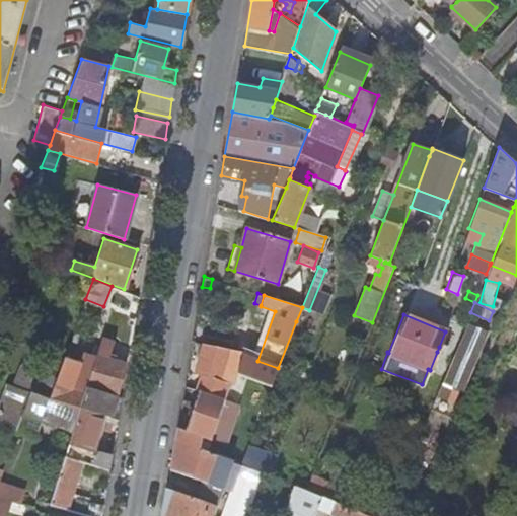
[(458,387),(461,379),(463,380),(483,330),(469,324),(454,361),(451,359),(437,392),(448,397),(453,385),(458,387)]
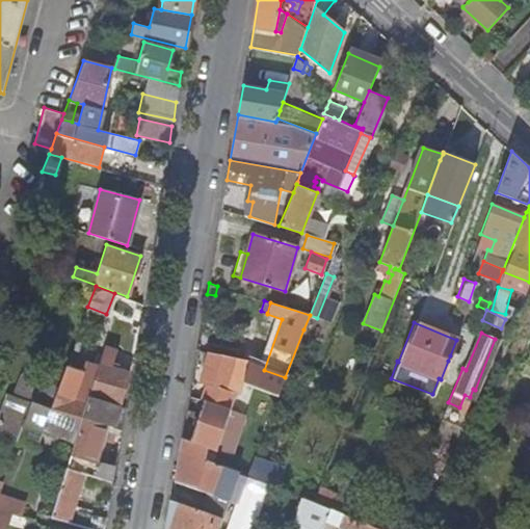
[(121,429),(125,406),(120,404),(129,370),(112,365),(116,349),(104,345),(95,375),(86,403),(82,417),(105,424),(121,429)]
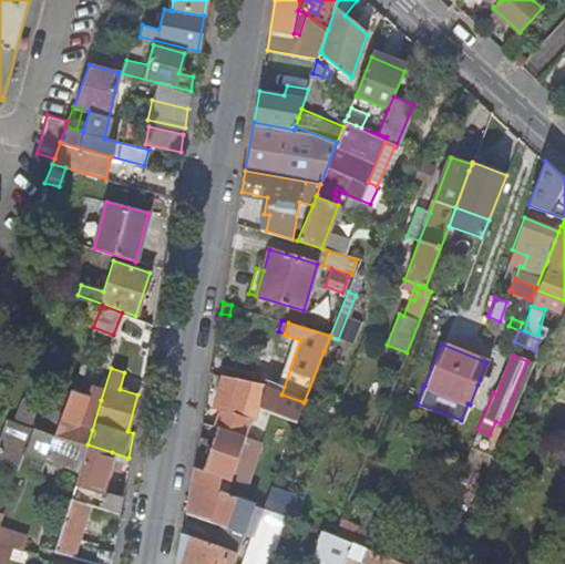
[(564,400),(564,372),(555,397),(564,400)]
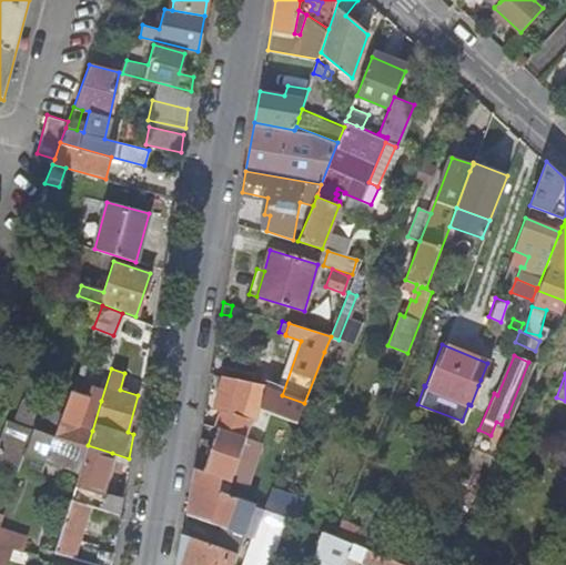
[(222,413),(215,427),(245,440),(245,439),(251,420),(242,417),(246,400),(256,403),(262,386),(222,376),(214,411),(222,413)]
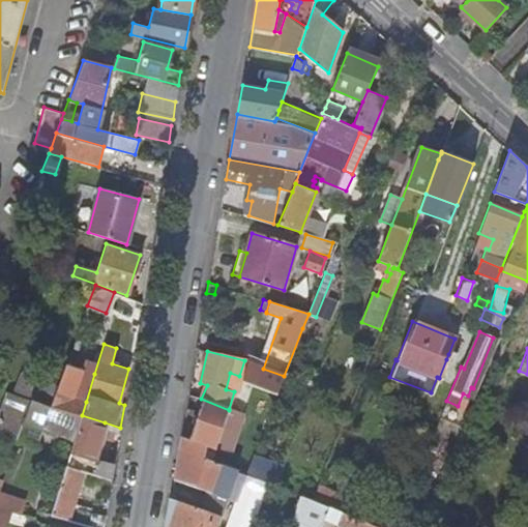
[(448,354),(446,359),(455,363),(457,357),(448,354)]
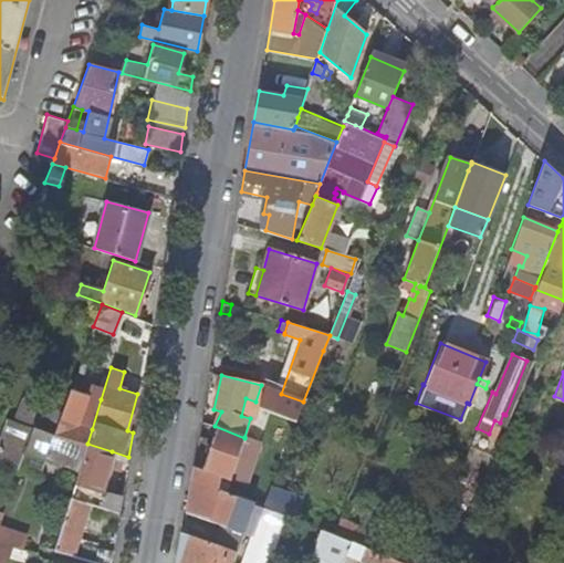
[(89,395),(71,389),(62,413),(54,434),(87,444),(92,429),(79,426),(89,395)]
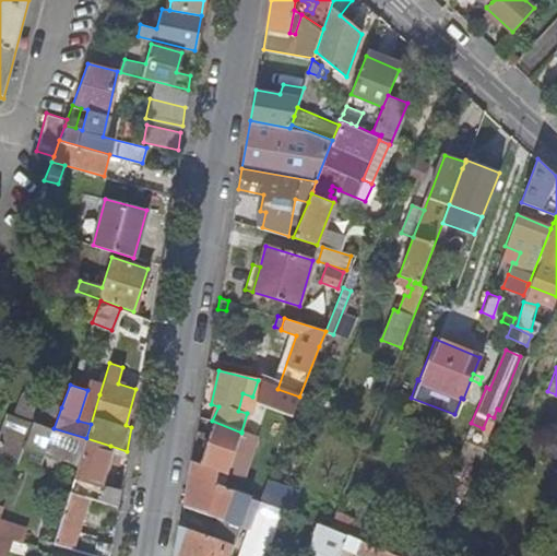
[(99,394),(87,390),(78,421),(91,424),(99,394)]
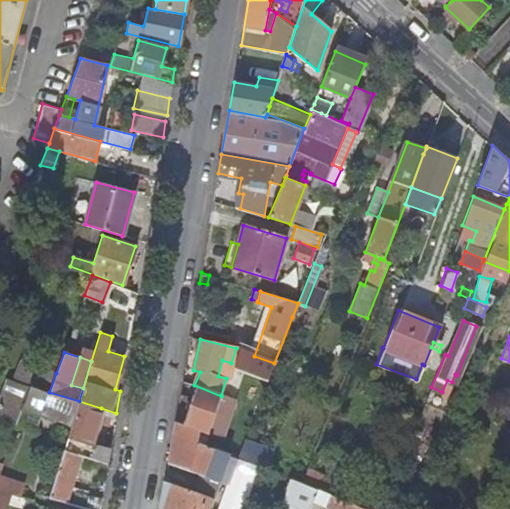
[(49,392),(56,373),(27,364),(19,385),(12,406),(21,408),(42,414),(42,413),(49,392)]
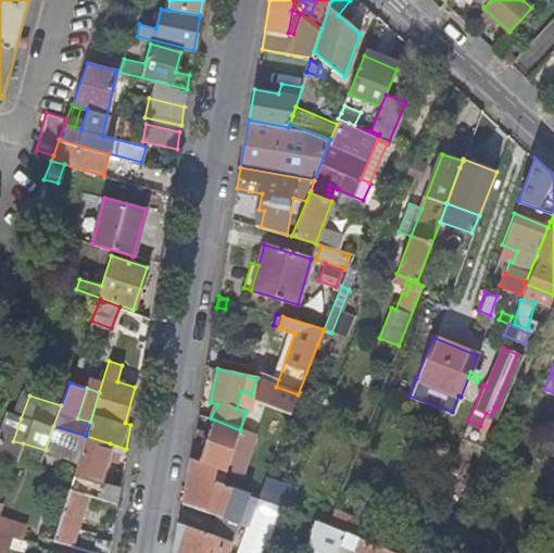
[(13,441),(21,418),(5,415),(0,428),(0,457),(5,461),(13,441)]
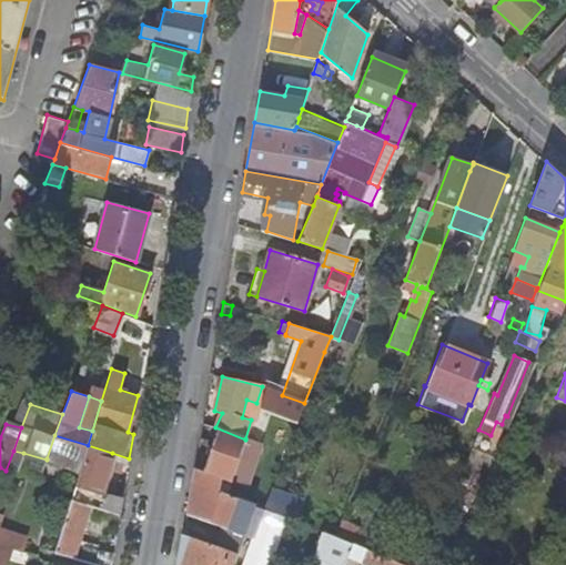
[(203,472),(194,470),(192,483),(228,496),(232,482),(245,440),(215,427),(212,426),(209,440),(200,435),(199,443),(211,447),(203,472)]
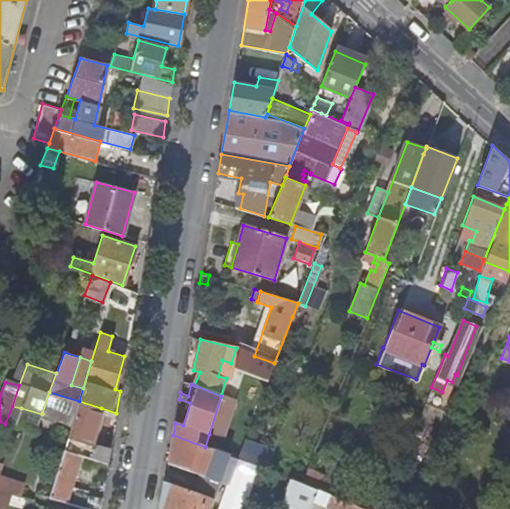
[(79,401),(49,392),(42,413),(72,421),(79,401)]
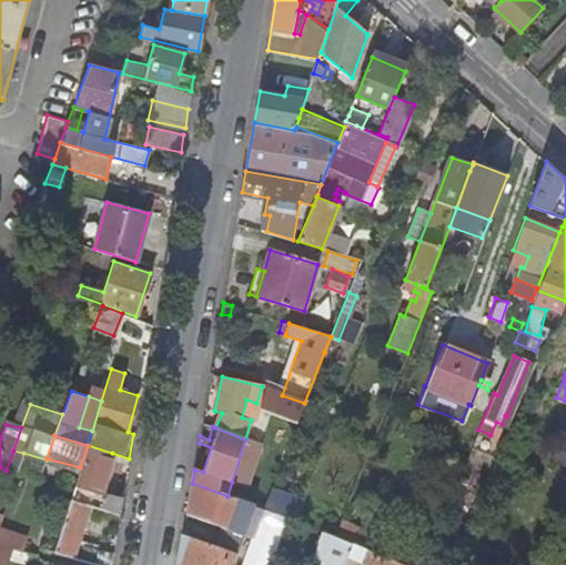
[(260,442),(245,439),(245,440),(232,482),(245,486),(260,442)]
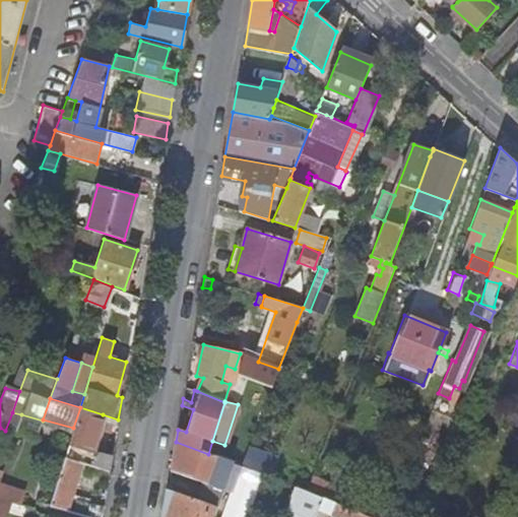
[(109,469),(112,455),(92,449),(103,414),(80,407),(73,428),(65,457),(81,461),(109,469)]
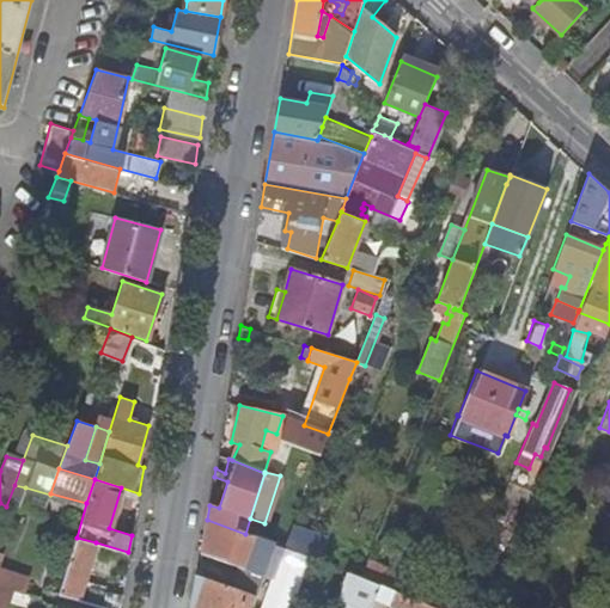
[(18,510),(25,487),(14,485),(6,507),(18,510)]
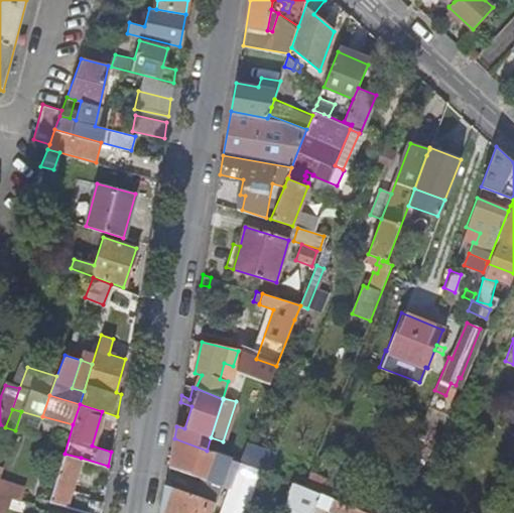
[(207,451),(174,438),(169,468),(198,478),(198,477),(201,478),(221,486),(231,460),(207,451)]
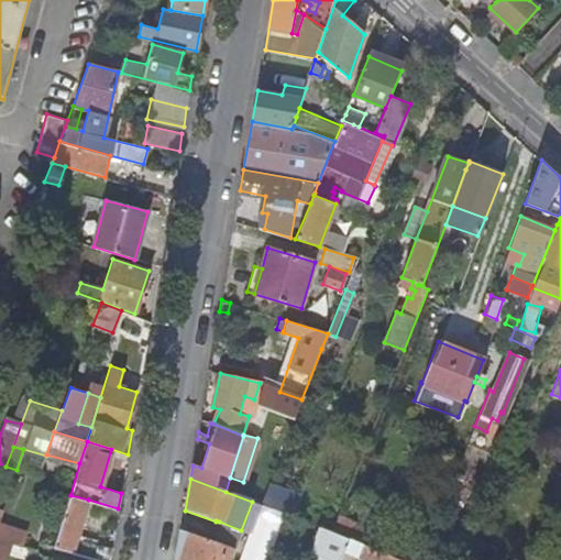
[(271,482),(263,500),(285,509),(293,492),(271,482)]
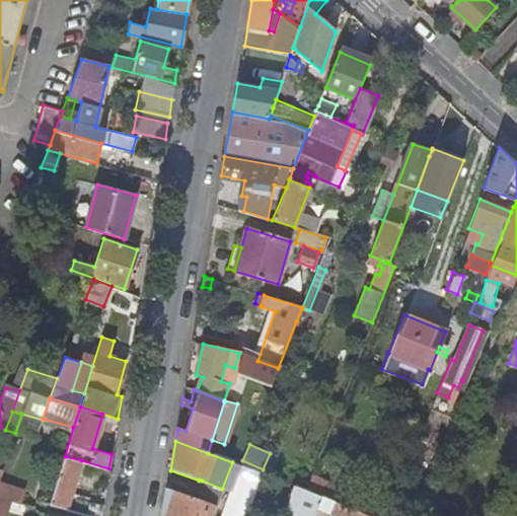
[(443,453),(422,444),(415,462),(436,470),(443,453)]
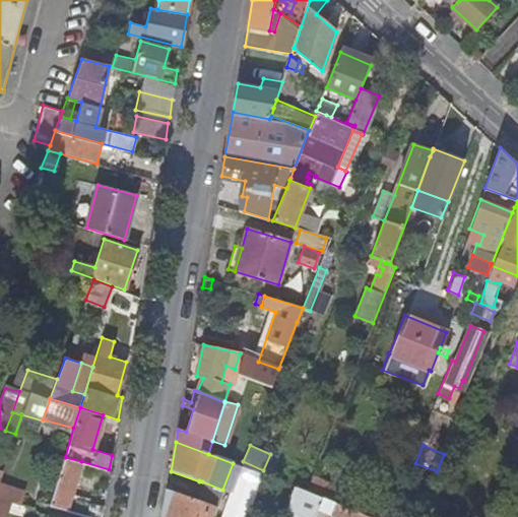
[(95,516),(101,516),(103,505),(70,497),(81,461),(65,457),(51,504),(95,516)]
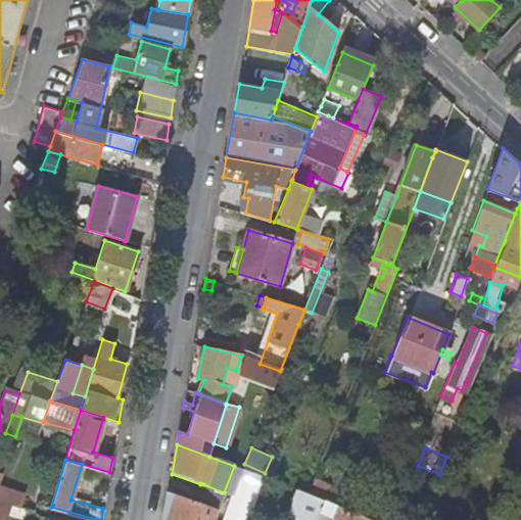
[(338,489),(313,479),(308,493),(333,504),(338,489)]
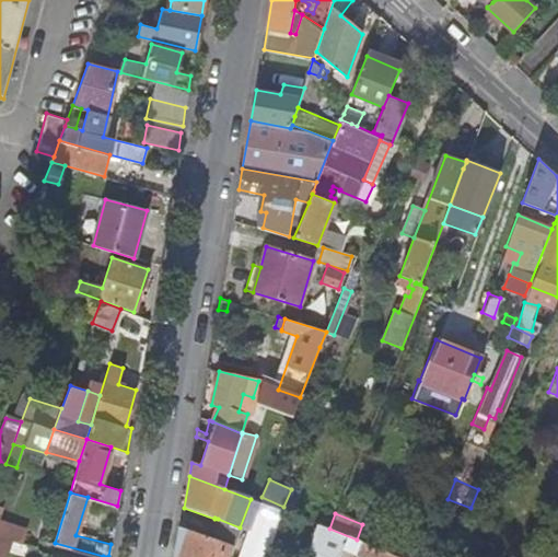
[(218,519),(211,538),(233,547),(240,528),(218,519)]
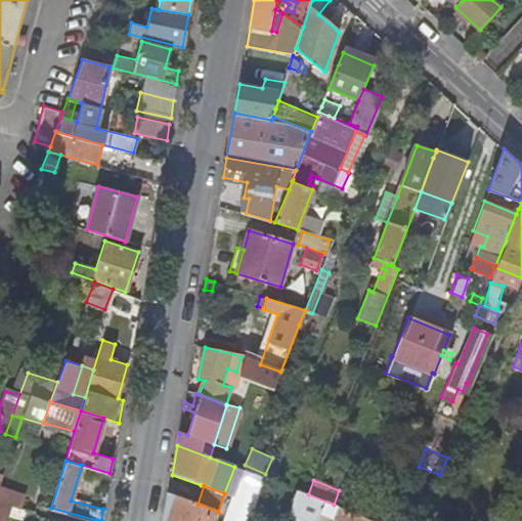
[(0,520),(3,520),(6,513),(10,503),(14,504),(18,492),(0,486),(0,520)]
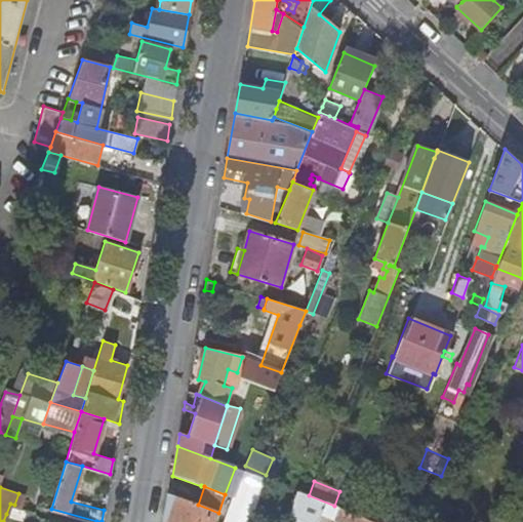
[(374,521),(334,506),(309,495),(299,492),(287,521),(319,521),(322,514),(342,521),(374,521)]
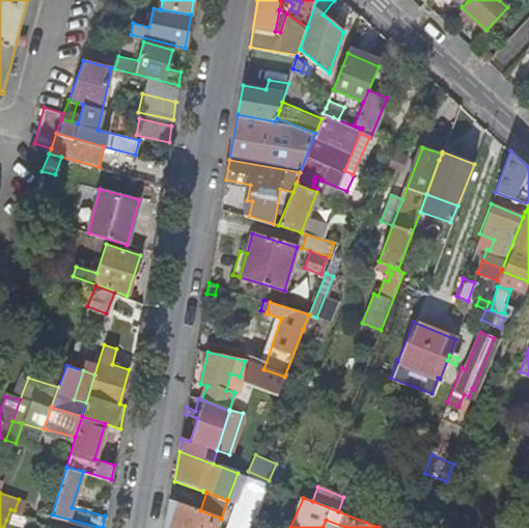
[(24,500),(19,499),(15,510),(20,512),(24,500)]
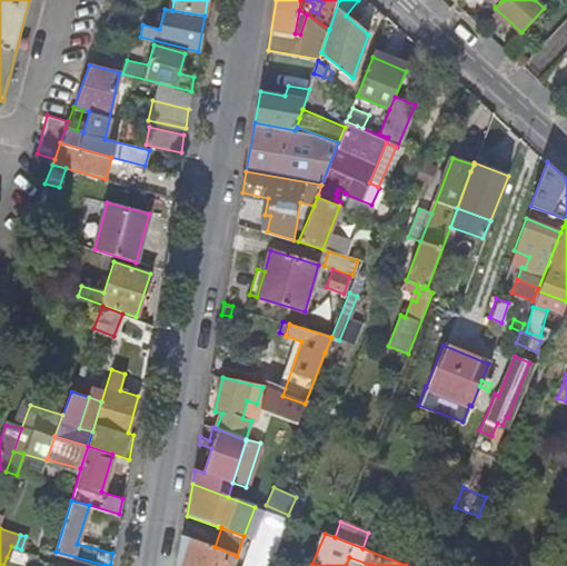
[(177,565),(232,565),(237,556),(215,547),(182,536),(177,565)]
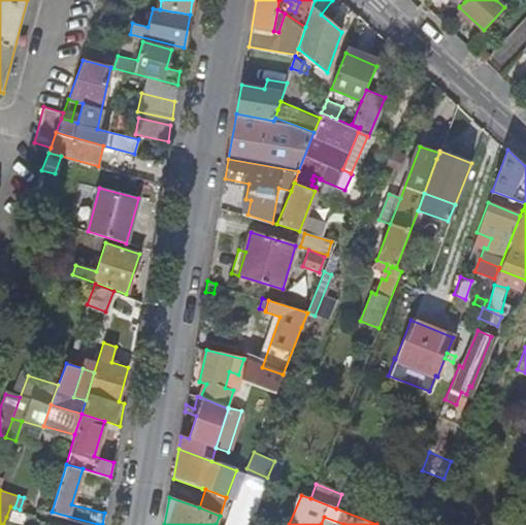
[(24,522),(27,512),(20,510),(14,507),(10,506),(6,517),(24,522)]
